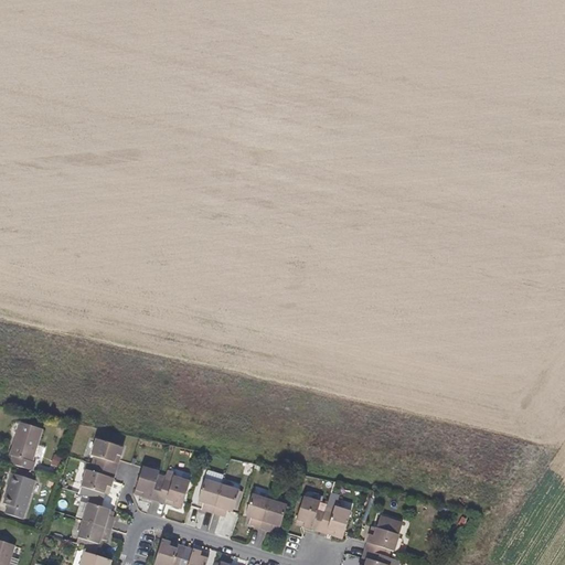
[(33,462),(43,430),(20,423),(10,456),(12,457),(10,465),(33,471),(35,462),(33,462)]
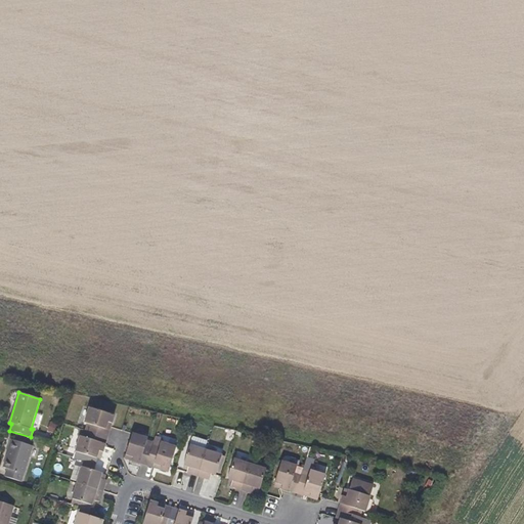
[(103,436),(107,423),(112,424),(115,416),(89,407),(84,423),(88,424),(86,431),(103,436)]
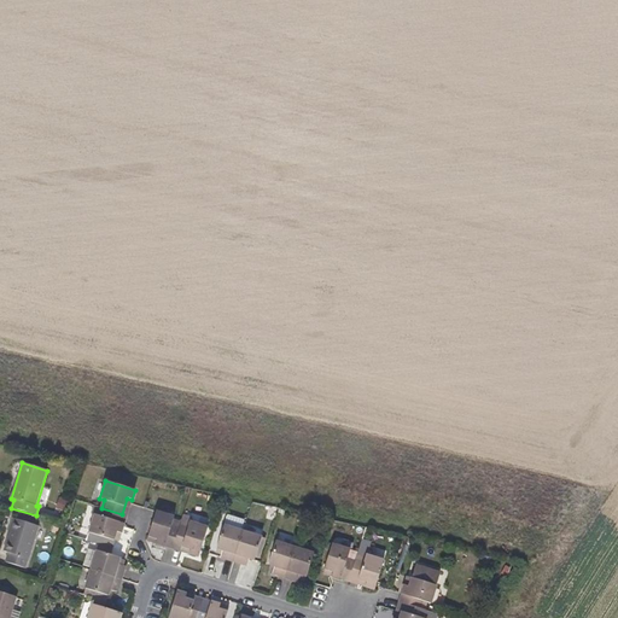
[(53,513),(62,517),(66,503),(58,500),(53,513)]
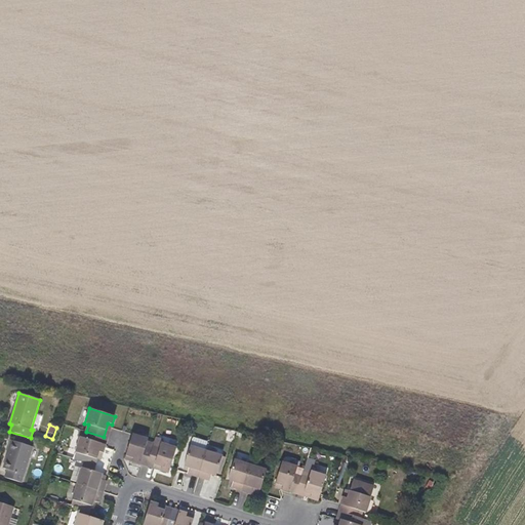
[(104,453),(108,438),(104,437),(86,432),(80,430),(78,437),(80,437),(76,452),(96,459),(99,452),(104,453)]
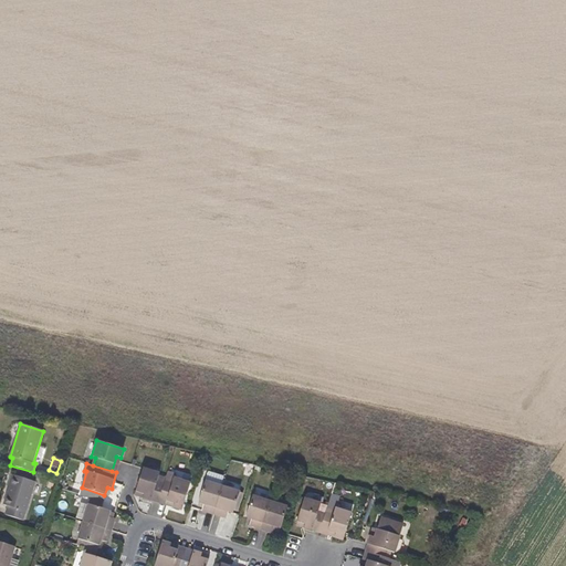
[(160,499),(166,480),(158,478),(160,473),(144,468),(136,492),(144,494),(143,499),(158,503),(160,499)]
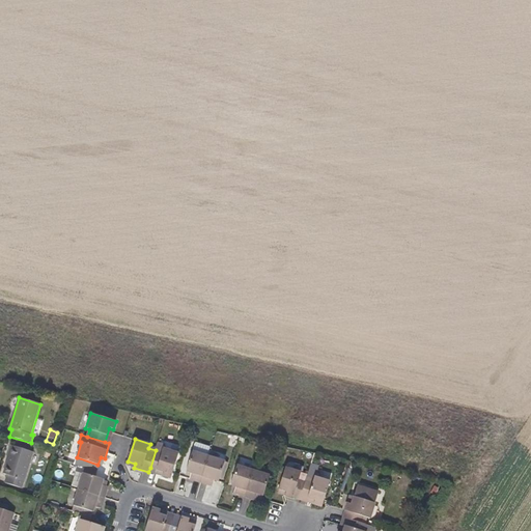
[(171,479),(178,453),(163,448),(164,445),(158,443),(156,450),(150,468),(164,472),(163,476),(171,479)]
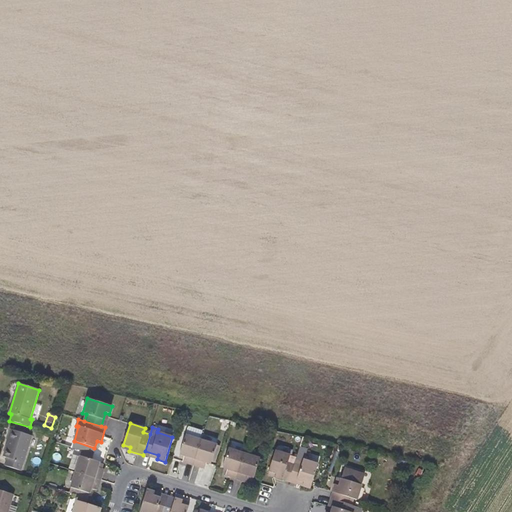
[(21,471),(32,436),(11,430),(3,457),(7,458),(4,466),(21,471)]
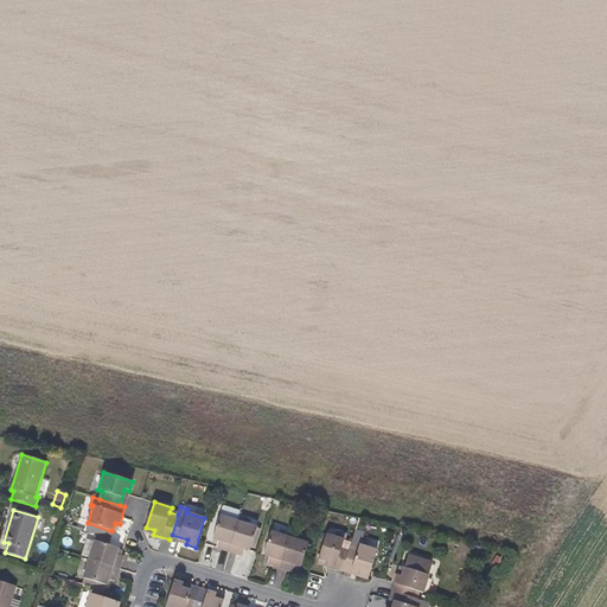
[(229,551),(238,522),(221,516),(212,538),(215,540),(219,541),(217,545),(217,548),(229,551)]
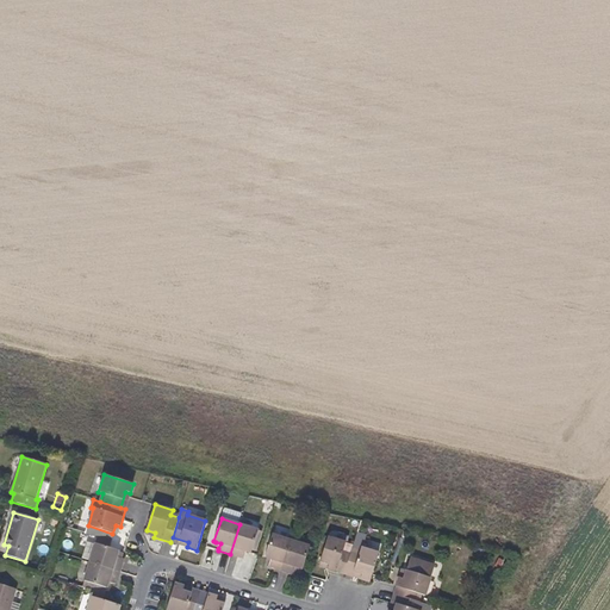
[(259,530),(240,524),(230,554),(243,559),(246,552),(251,554),(253,551),(259,530)]
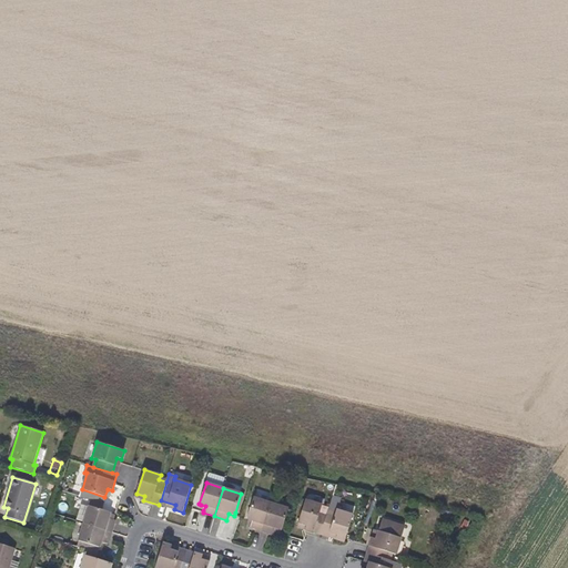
[(239,514),(244,495),(241,494),(235,513),(239,514)]
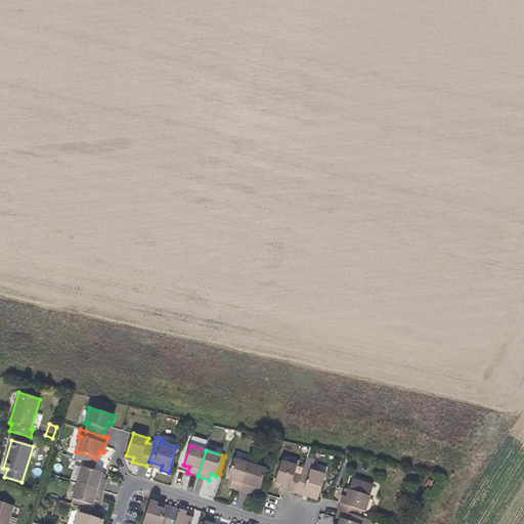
[(242,490),(250,464),(234,459),(228,479),(233,481),(232,484),(231,487),(242,490)]
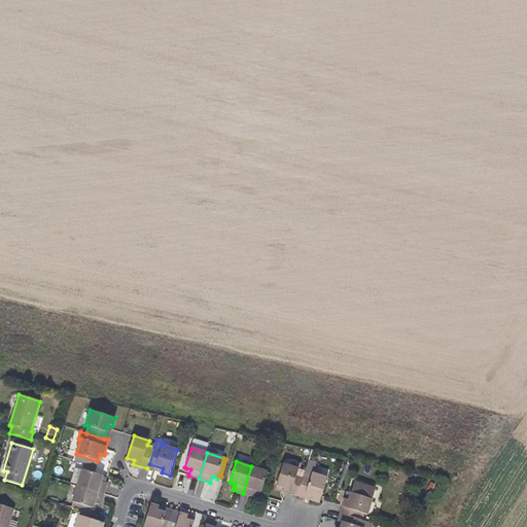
[(162,472),(163,468),(149,464),(147,468),(162,472)]
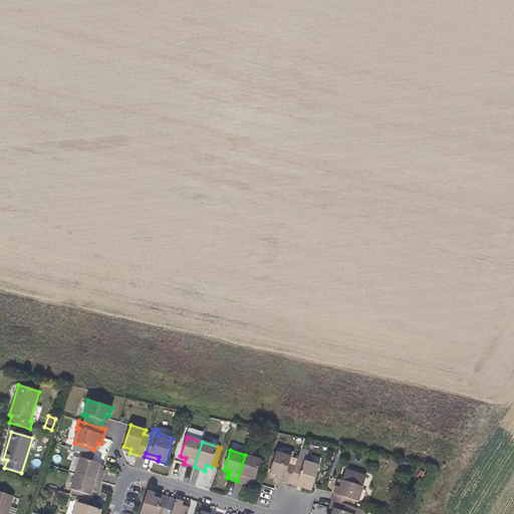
[(291,480),(296,463),(290,461),(291,458),(276,453),(270,473),(276,475),(275,480),(277,480),(290,484),(291,480)]
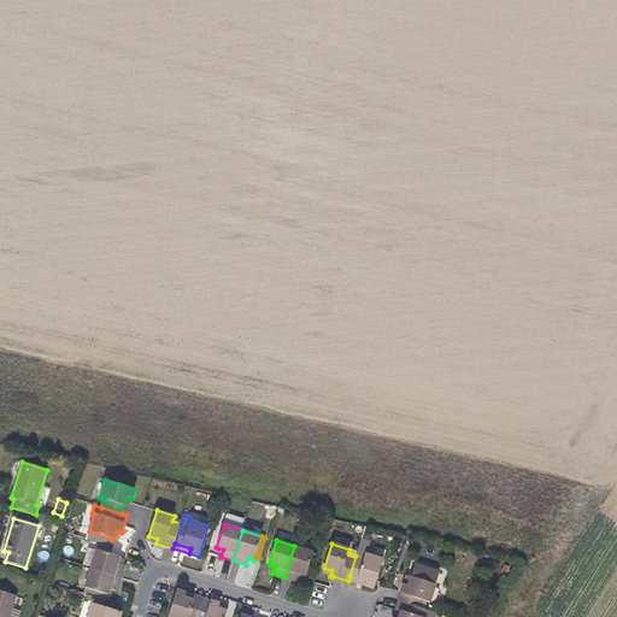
[(306,576),(313,552),(295,546),(294,546),(285,577),(298,581),(299,579),(300,574),(306,576)]
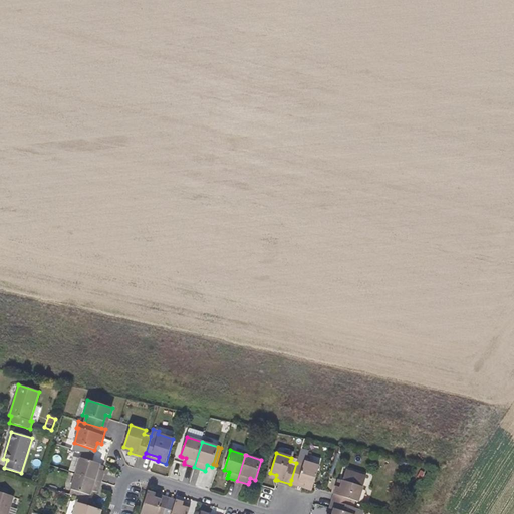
[(76,472),(80,459),(73,457),(69,470),(76,472)]
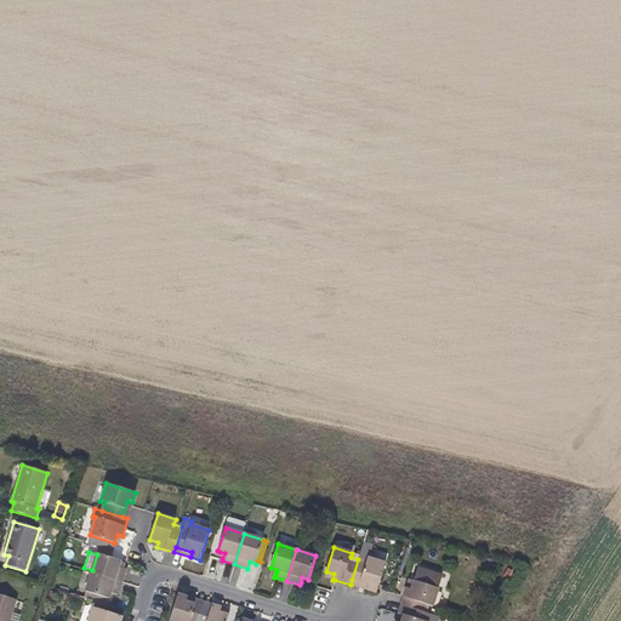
[(123,582),(126,569),(124,568),(119,567),(120,562),(120,560),(97,553),(97,554),(92,570),(91,574),(123,582)]
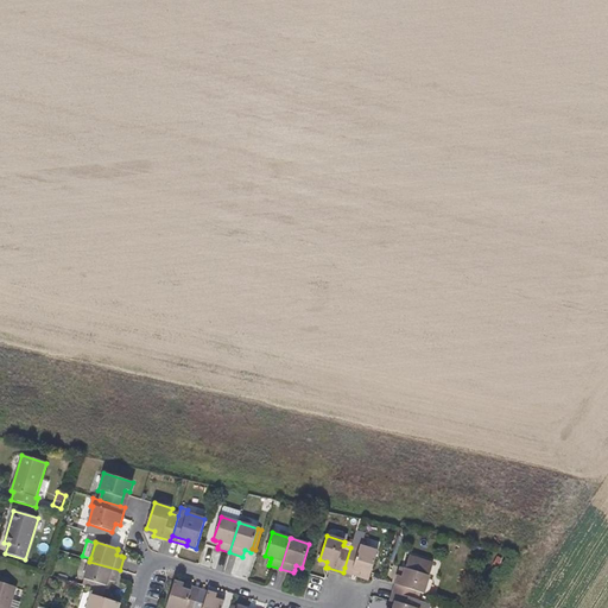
[(424,594),(434,564),(409,556),(405,569),(403,577),(398,576),(394,586),(392,593),(397,594),(413,599),(416,591),(424,594)]
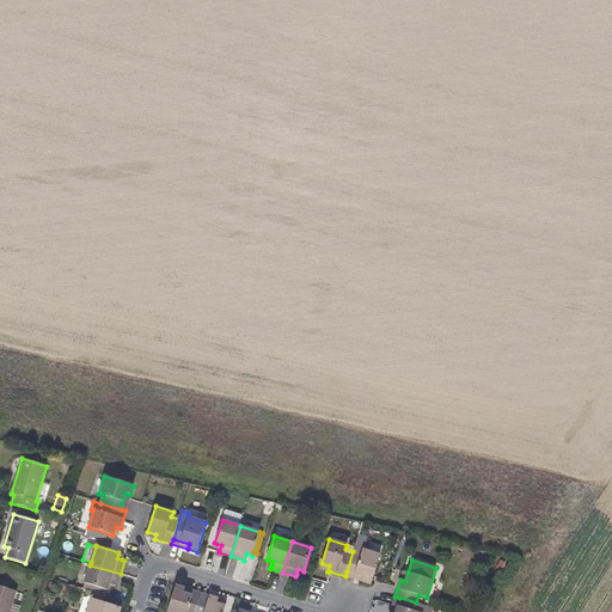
[(116,587),(121,574),(90,565),(84,583),(85,583),(108,591),(109,585),(116,587)]
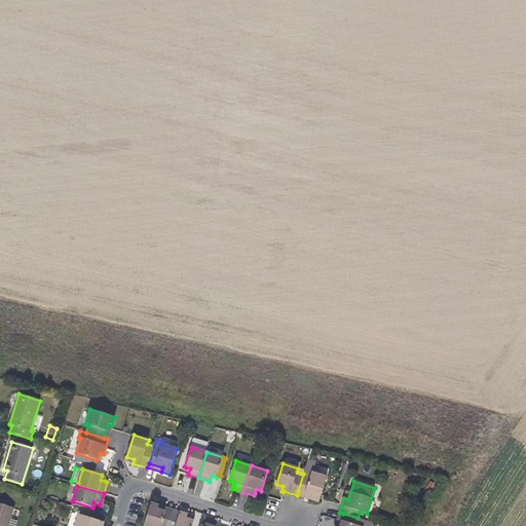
[(312,495),(298,491),(297,495),(311,500),(312,495)]
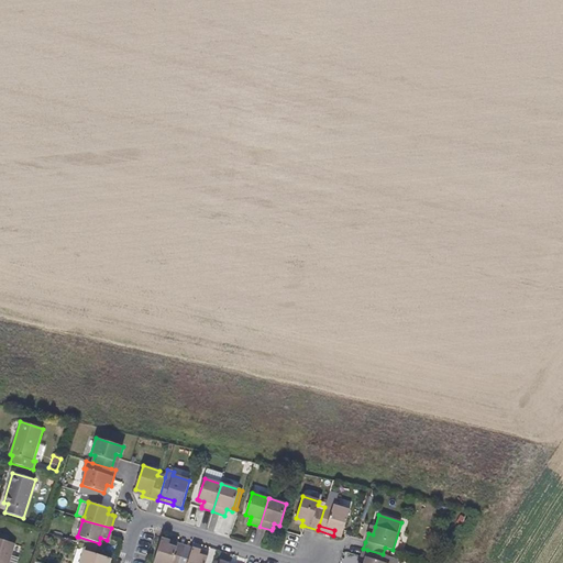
[(99,543),(78,537),(76,542),(86,545),(97,549),(99,543)]
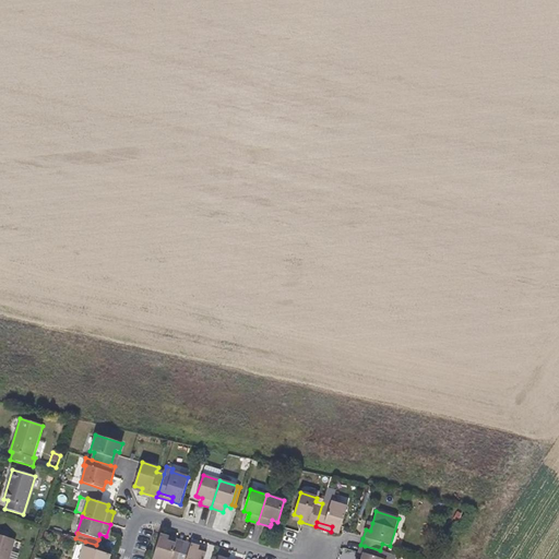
[(14,540),(15,540),(7,537),(0,535),(0,558),(9,558),(10,557),(14,540)]
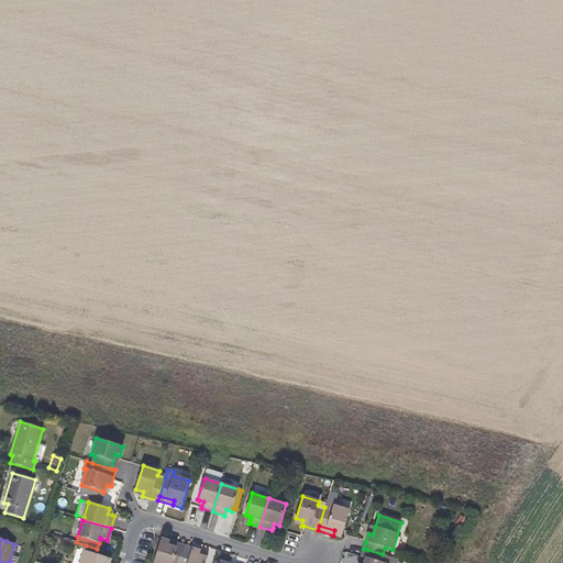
[(179,562),(184,550),(168,545),(170,541),(162,539),(153,562),(179,562)]
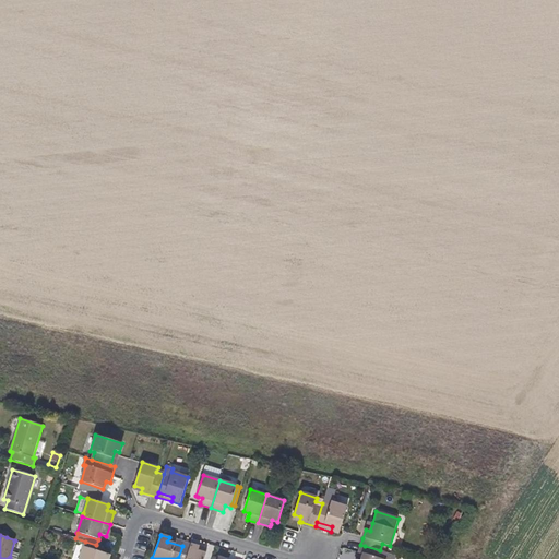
[(183,542),(169,537),(167,542),(182,546),(183,542)]
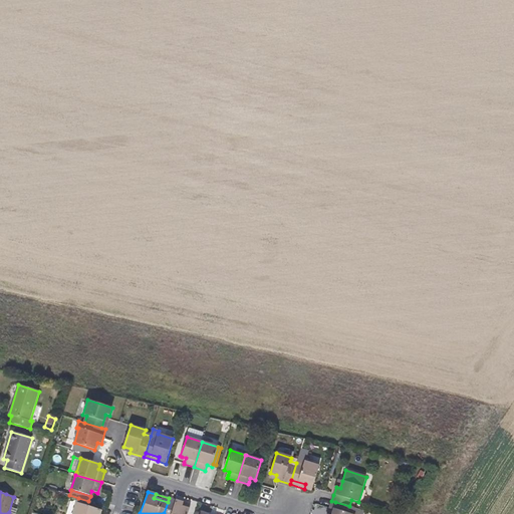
[(16,513),(20,499),(13,497),(9,512),(16,513)]
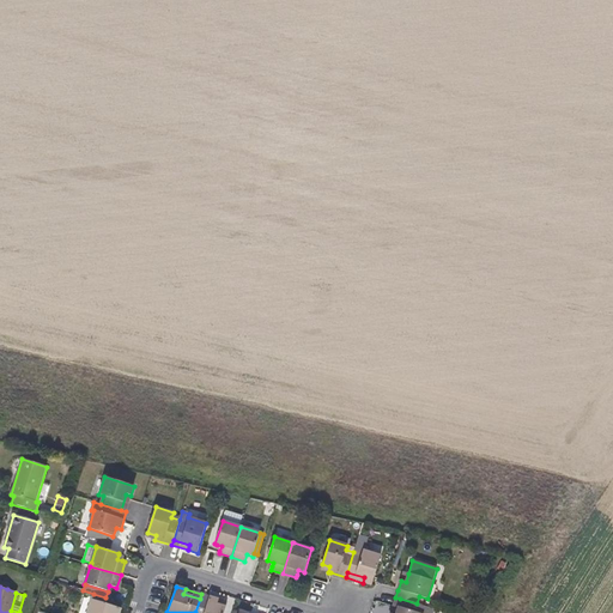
[(104,604),(105,598),(93,594),(93,595),(85,599),(90,600),(91,599),(104,604)]
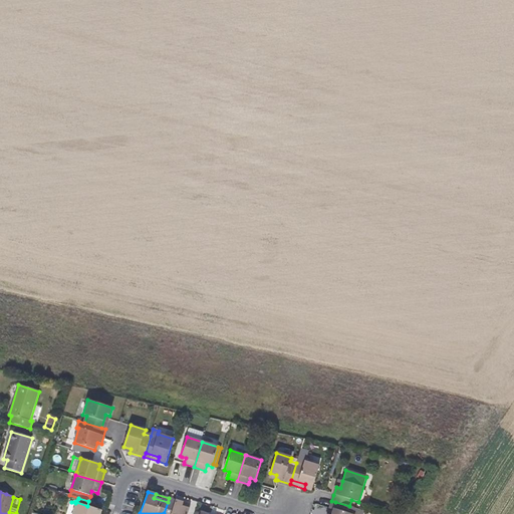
[(188,513),(189,509),(183,507),(184,503),(169,498),(168,502),(164,513),(188,513)]
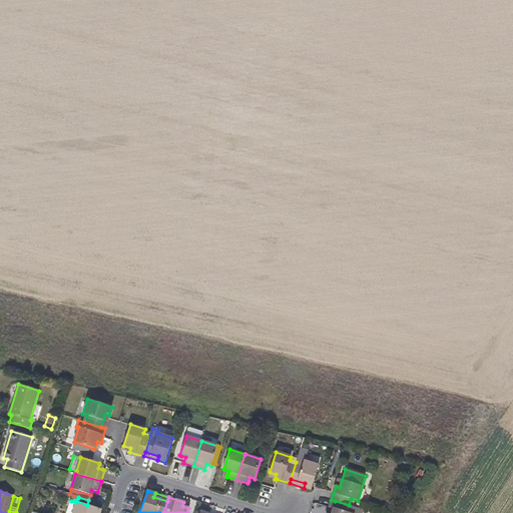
[(72,512),(75,502),(71,501),(69,500),(65,512),(72,512)]
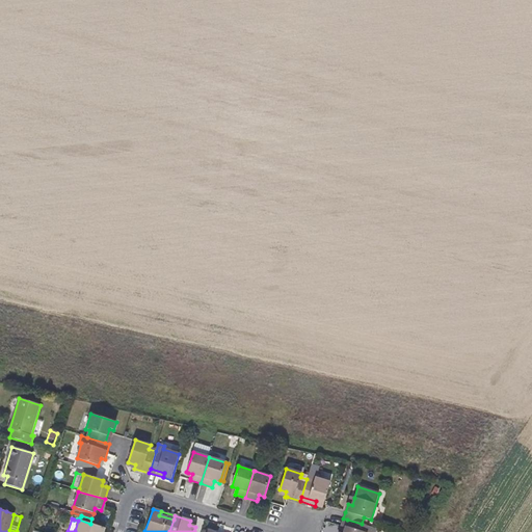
[(343,531),(347,520),(343,519),(339,531),(343,531)]
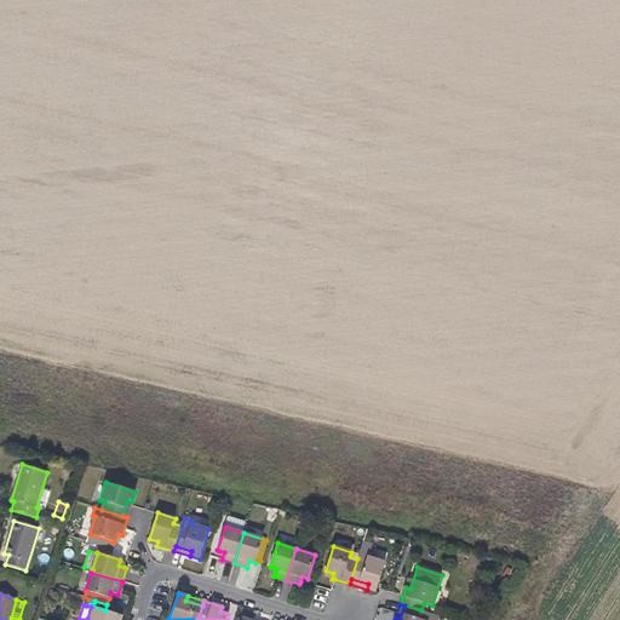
[(120,619),(122,615),(105,610),(92,606),(91,607),(87,619),(120,619)]
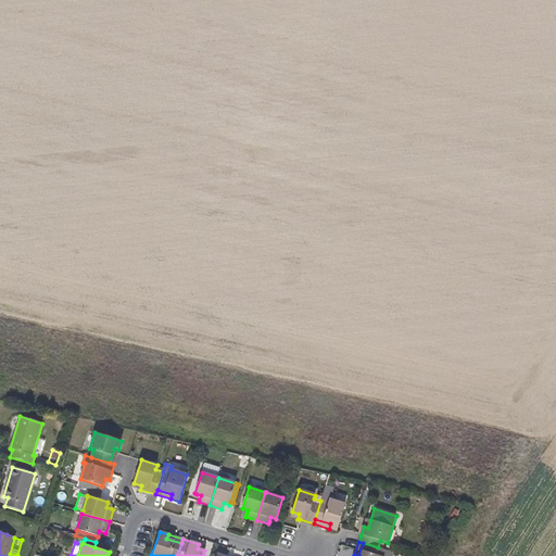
[(379,555),(382,548),(378,547),(363,543),(358,555),(379,555)]
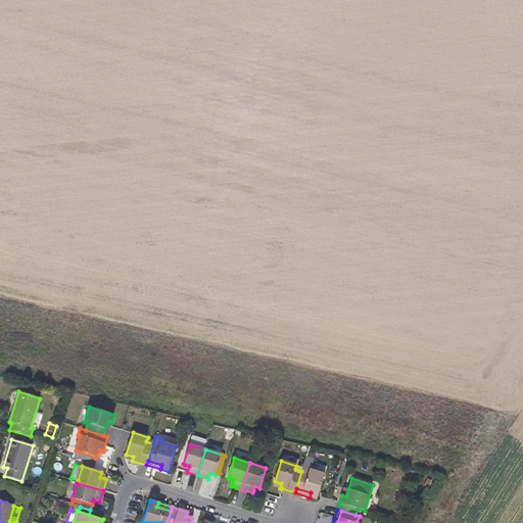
[(319,513),(317,522),(328,522),(330,515),(319,513)]
